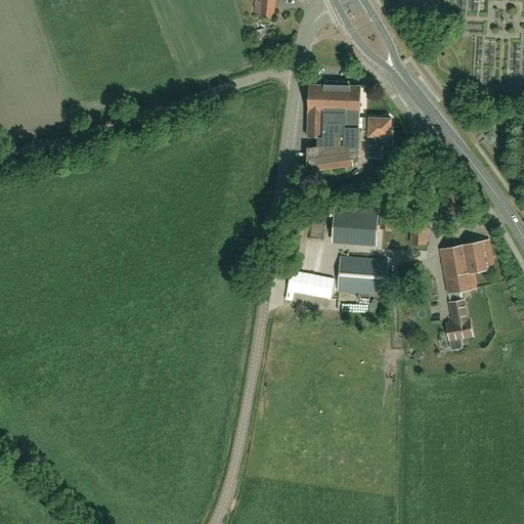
[(256,0),(254,15),(273,17),(275,0),(256,0)]
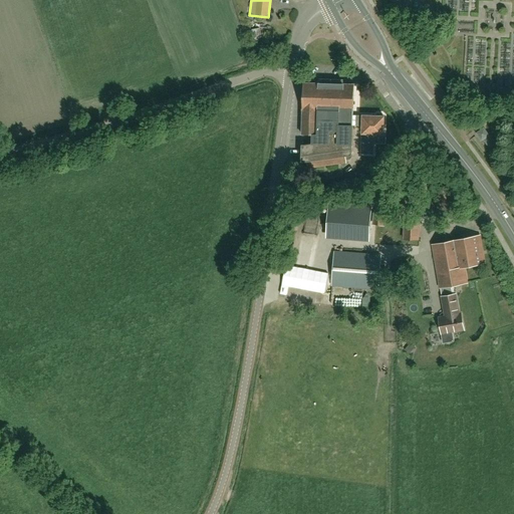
[(318,109),(353,110),(354,84),(303,82),(302,134),(317,135),(318,109)]
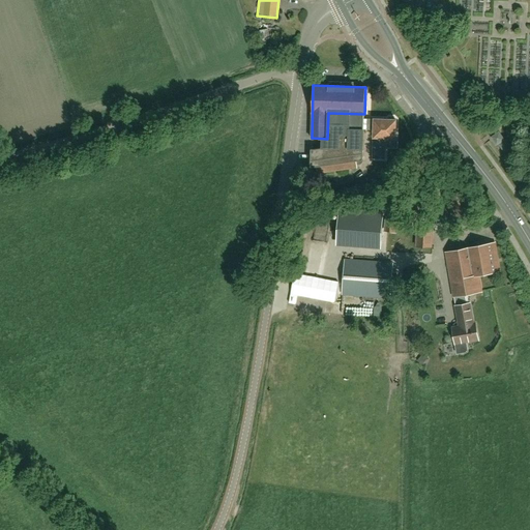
[(318,173),(350,169),(357,168),(357,162),(363,160),(364,129),(364,120),(364,114),(328,113),(327,139),(312,138),(311,168),(317,167),(318,173)]
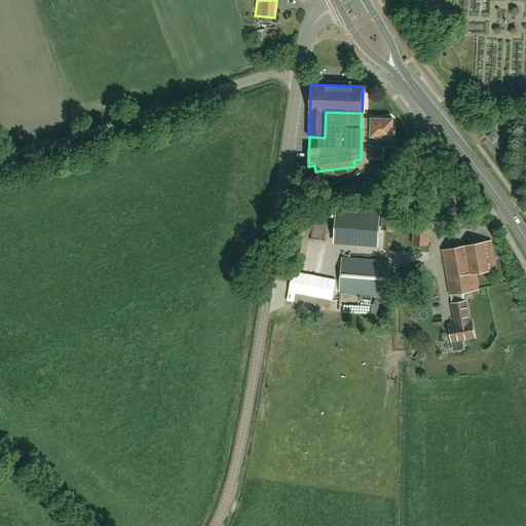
[(393,119),(391,119),(391,118),(390,117),(386,117),(385,117),(385,119),(371,118),(371,119),(362,119),(362,128),(371,128),(370,137),(371,137),(370,157),(381,158),(382,147),(395,147),(395,138),(392,137),(393,119)]
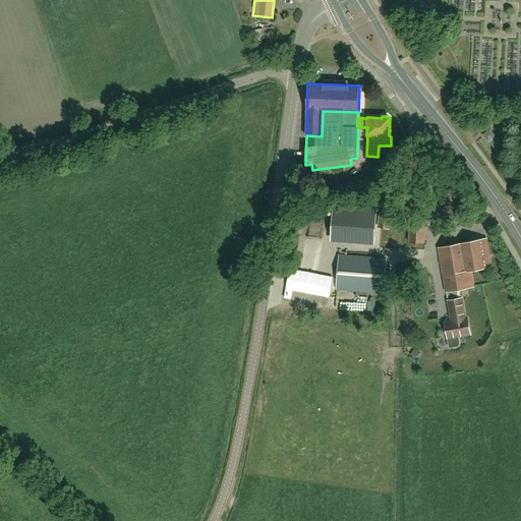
[(374,237),(377,212),(334,209),(332,234),(374,237)]
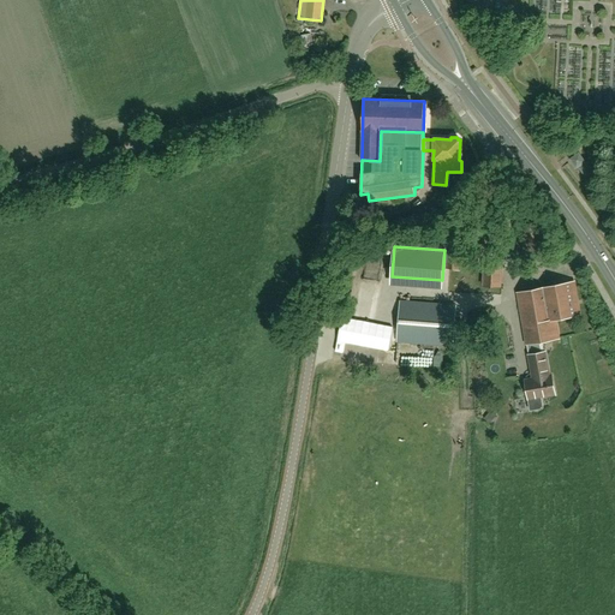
[(447,268),(459,269),(460,257),(448,256),(447,268)]
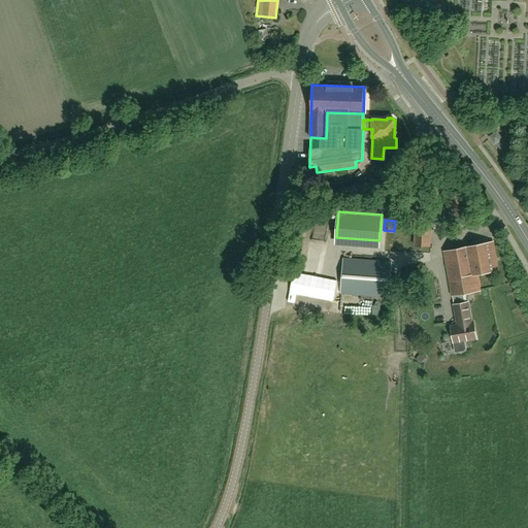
[(473,322),(472,323),(468,302),(465,302),(463,294),(481,291),(477,274),(498,271),(493,242),(443,251),(452,296),(452,295),(454,304),(457,325),(451,326),(456,353),(466,351),(464,341),(476,339),(473,322)]
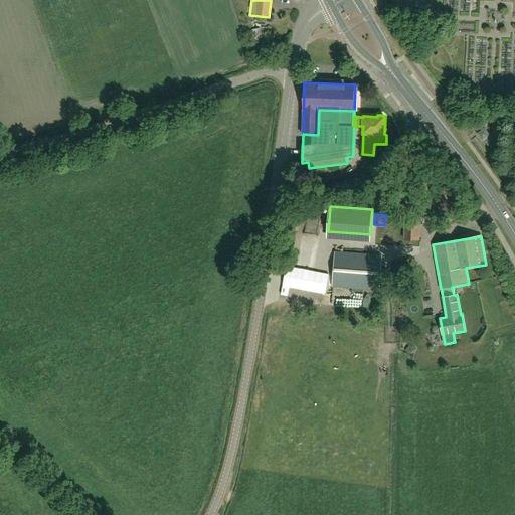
[(379,290),(381,255),(335,252),(333,287),(379,290)]
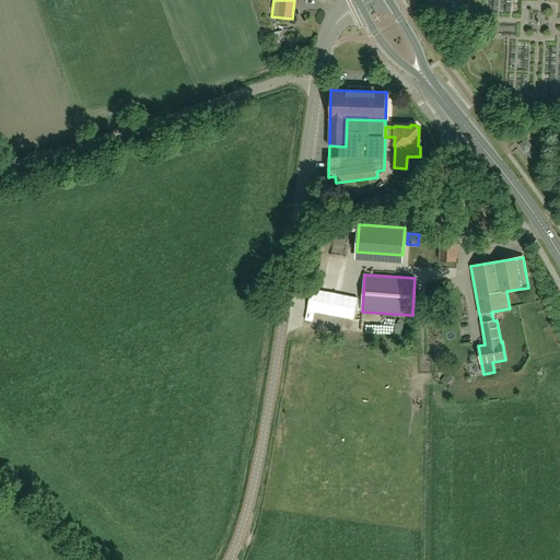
[(308,301),(311,281),(298,280),(295,300),(308,301)]
